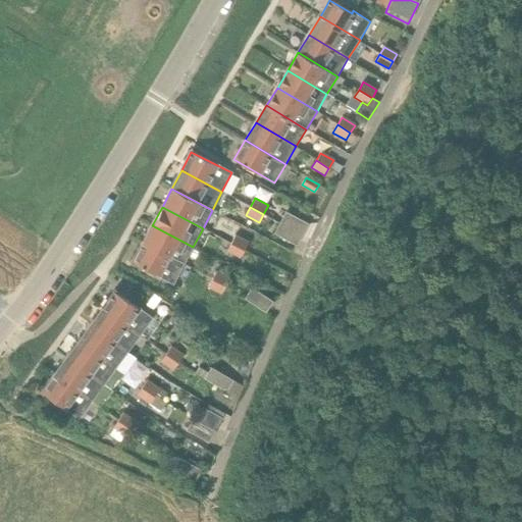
[(279,223),(302,235),(307,223),(285,212),(279,223)]
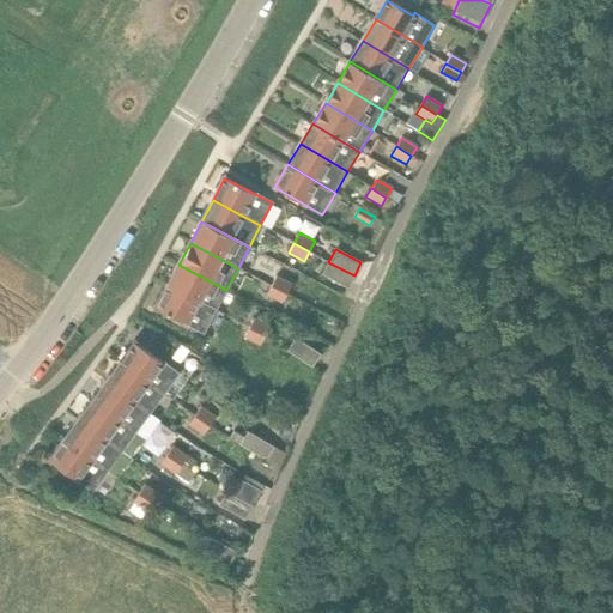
[(347,289),(354,275),(328,262),(321,274),(347,289)]
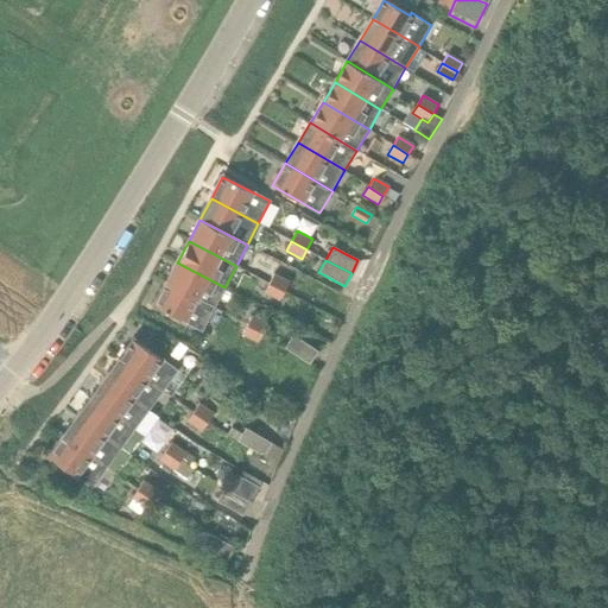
[(166,284),(214,308),(225,287),(177,263),(166,284)]
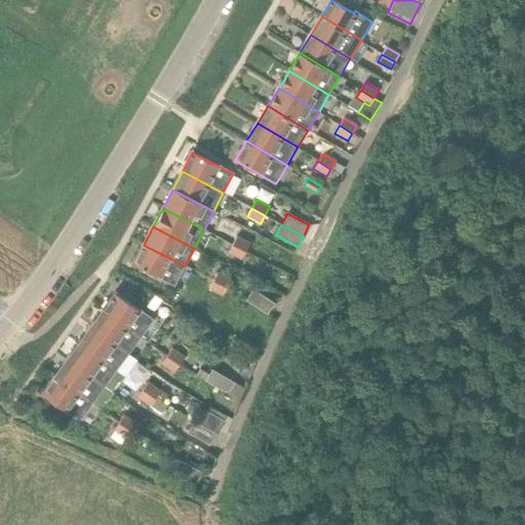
[(232,245),(245,252),(250,243),(237,236),(232,245)]
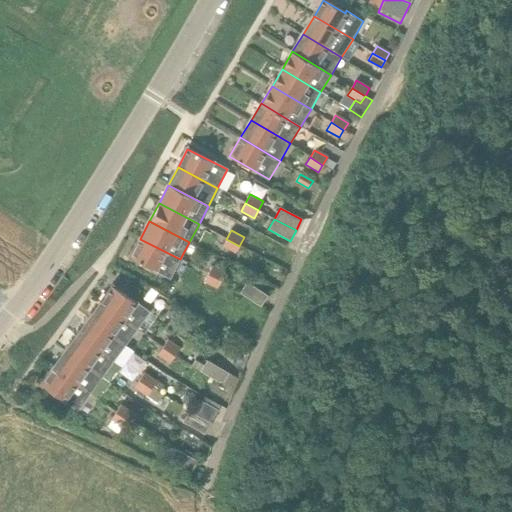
[(170,279),(180,259),(140,239),(131,257),(170,279)]
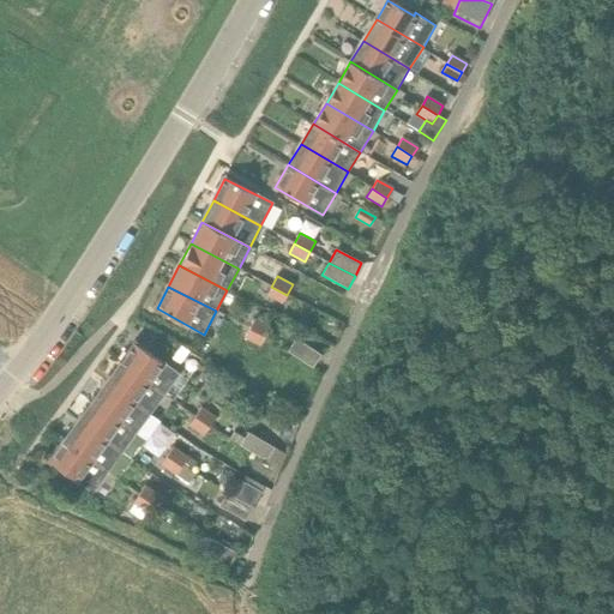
[(282,305),(287,295),(271,287),(266,296),(282,305)]
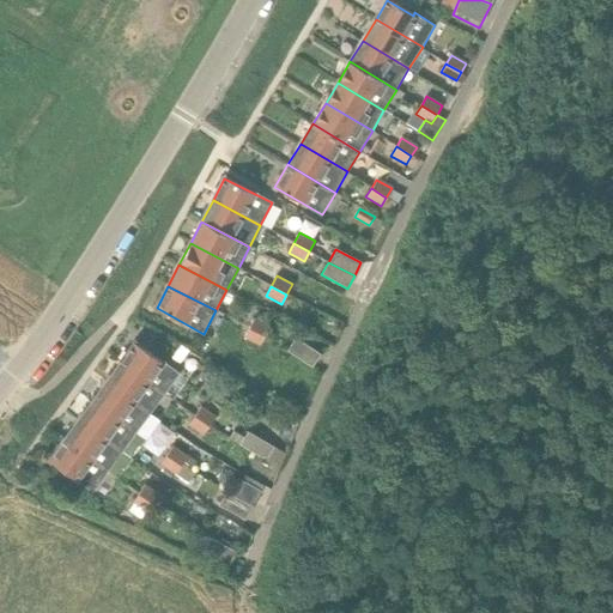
[(249,328),(265,337),(269,326),(254,317),(249,328)]
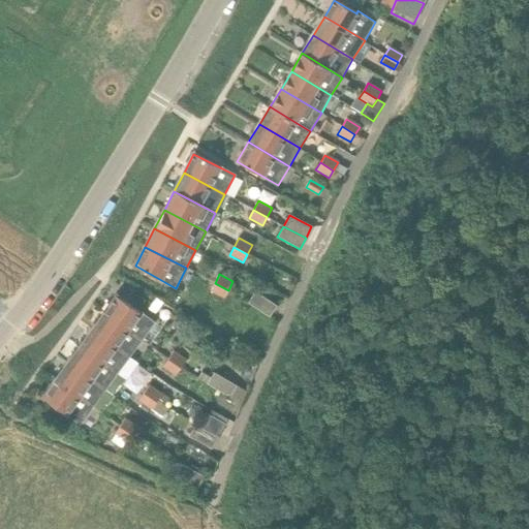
[(210,292),(223,299),(228,290),(215,283),(210,292)]
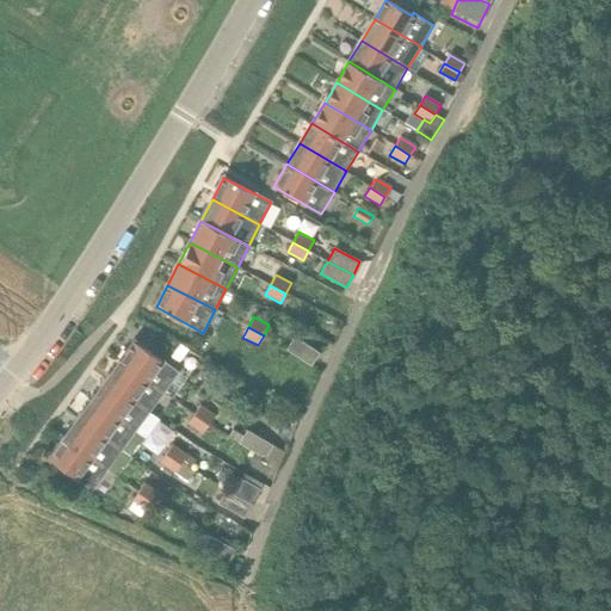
[(310,365),(319,352),(294,337),(287,349),(310,365)]
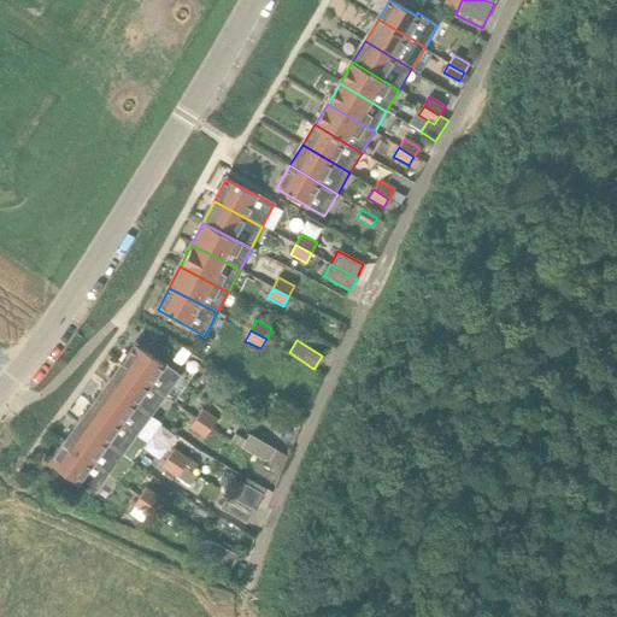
[(165,397),(180,376),(136,345),(122,364),(165,397)]
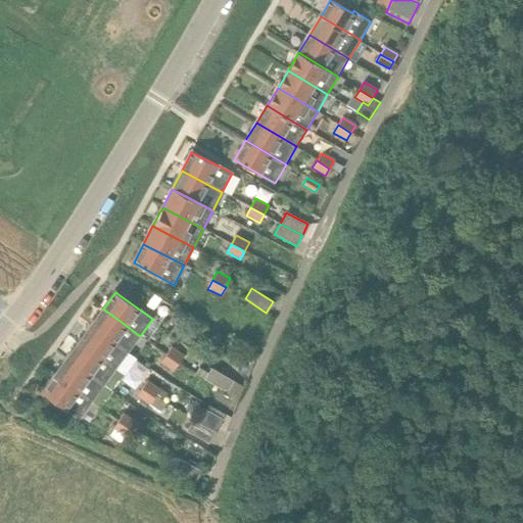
[(128,352),(140,336),(103,308),(91,326),(128,352)]
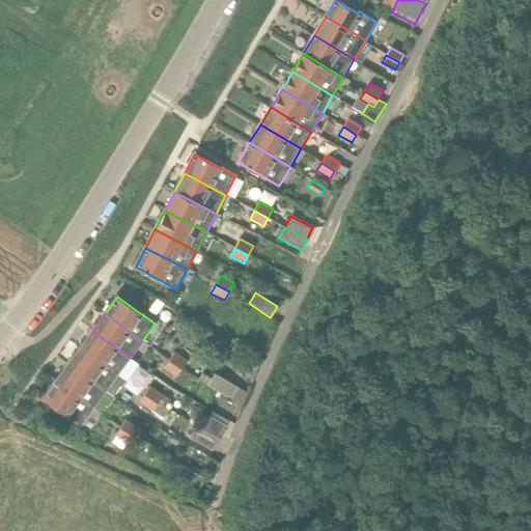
[(118,375),(130,358),(92,331),(80,347),(118,375)]
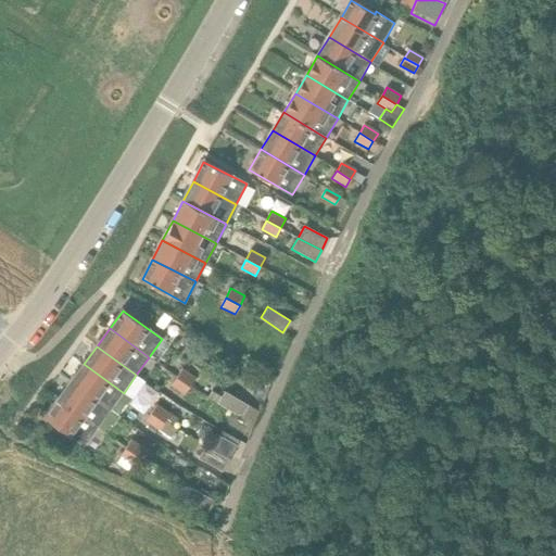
[(111,411),(124,393),(84,364),(71,382),(111,411)]
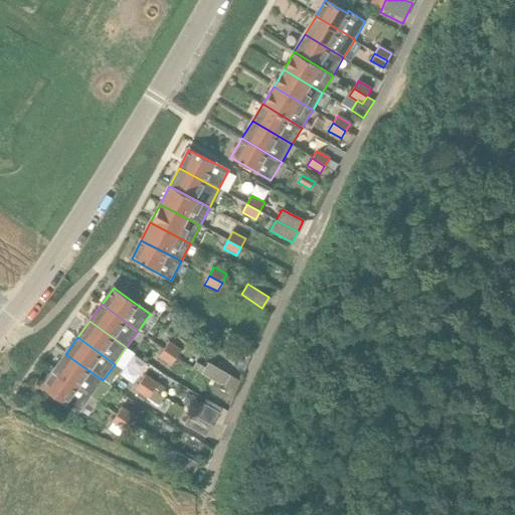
[(163,349),(176,358),(181,350),(169,341),(163,349)]
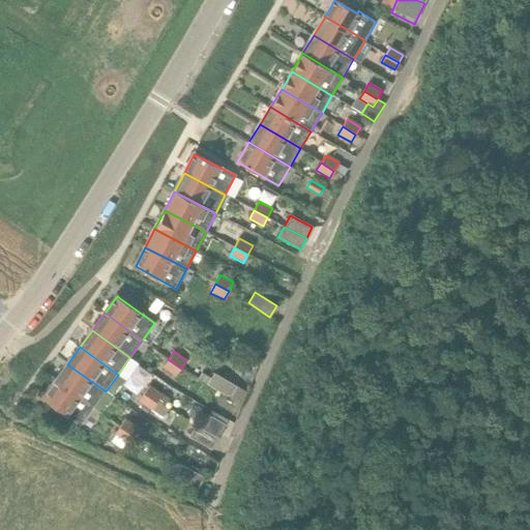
[(175,377),(181,369),(168,359),(163,367),(175,377)]
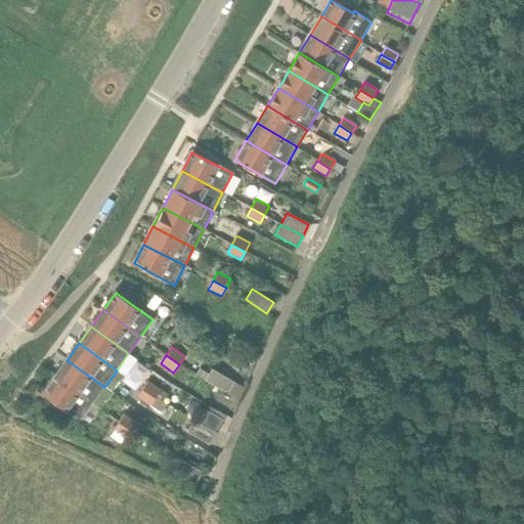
[(92,403),(104,387),(67,360),(54,377),(92,403)]
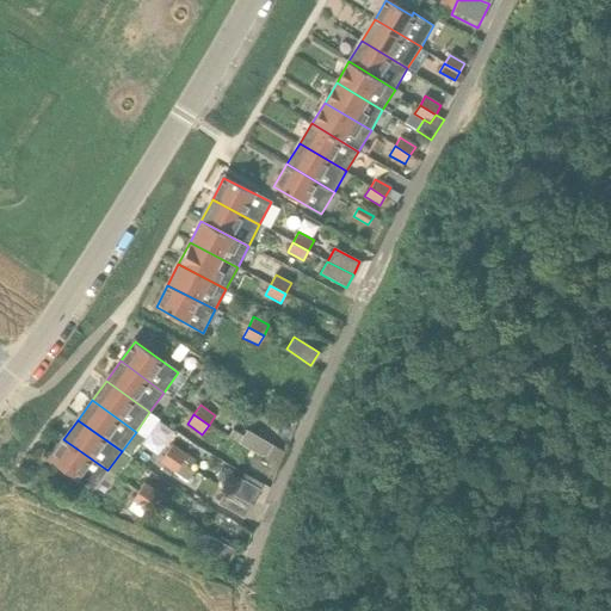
[(239,443),(264,457),(271,445),(246,431),(239,443)]
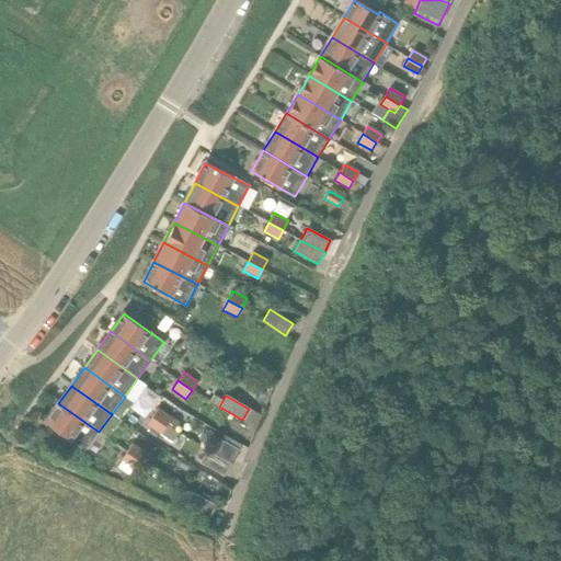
[(86,450),(99,432),(58,403),(45,422),(86,450)]
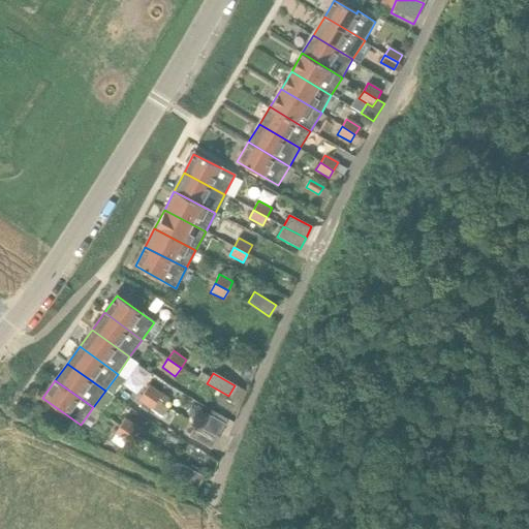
[(144,393),(156,402),(162,394),(150,384),(144,393)]
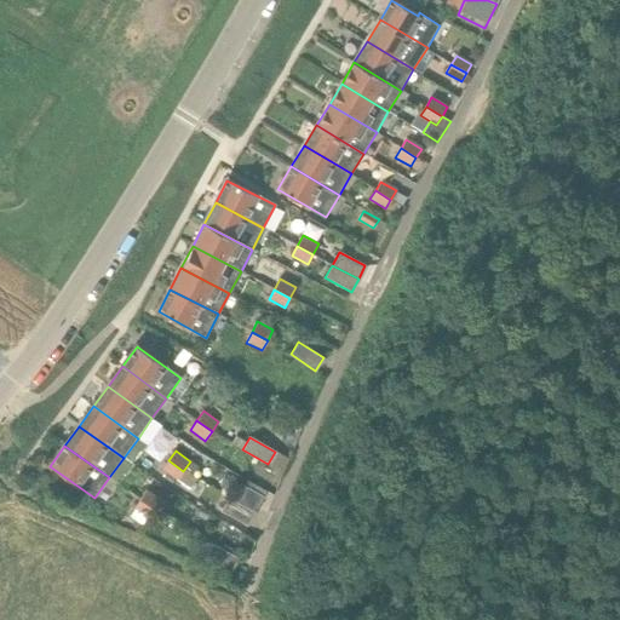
[(176,481),(183,471),(168,460),(161,470),(176,481)]
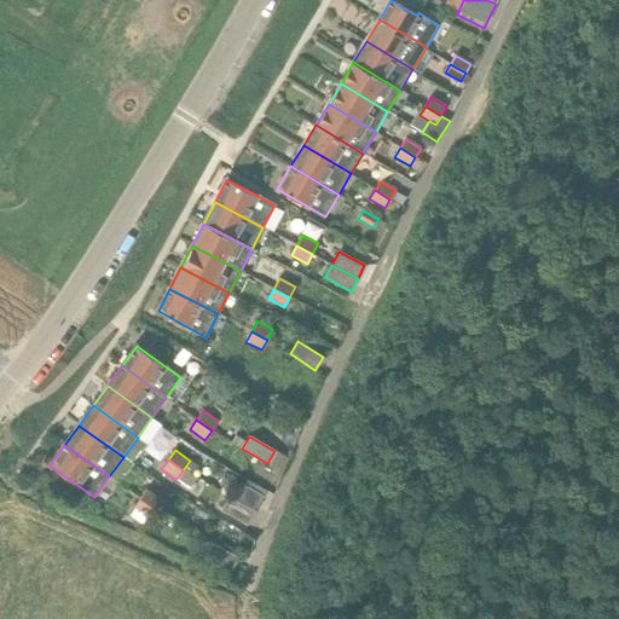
[(247,484),(236,502),(254,512),(264,493),(247,484)]
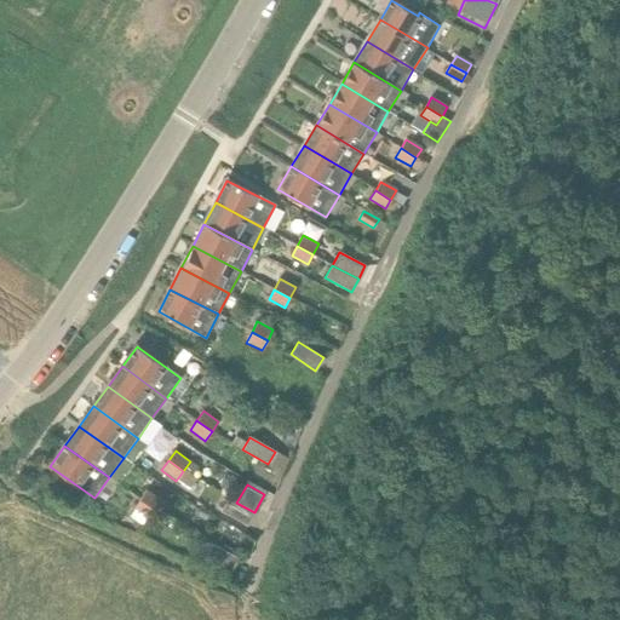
[(141,499),(155,510),(161,500),(147,489),(141,499)]
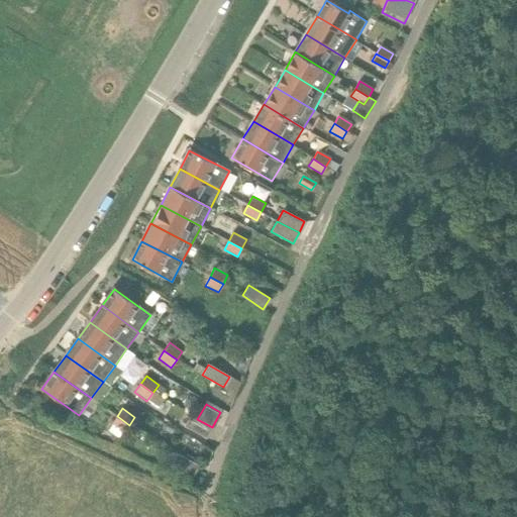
[(206,437),(212,427),(197,419),(190,415),(185,425),(206,437)]
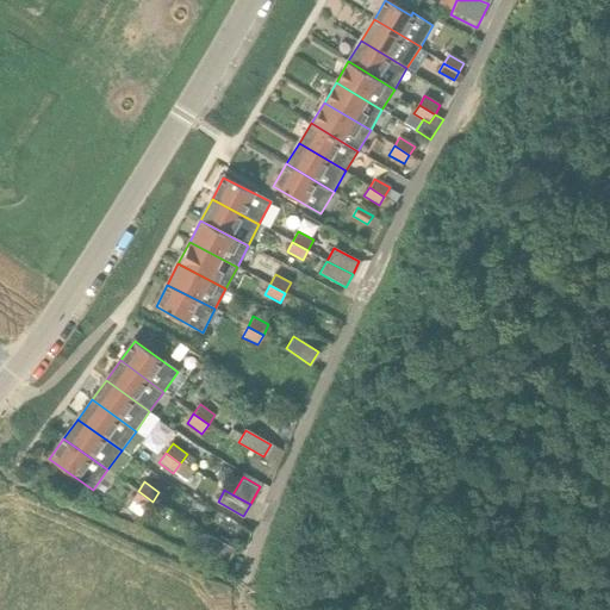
[(145,511),(153,502),(138,491),(131,502),(145,511)]
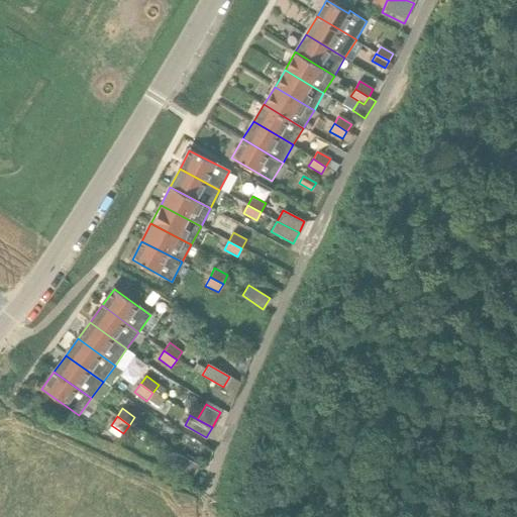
[(193,477),(198,466),(177,453),(171,463),(193,477)]
